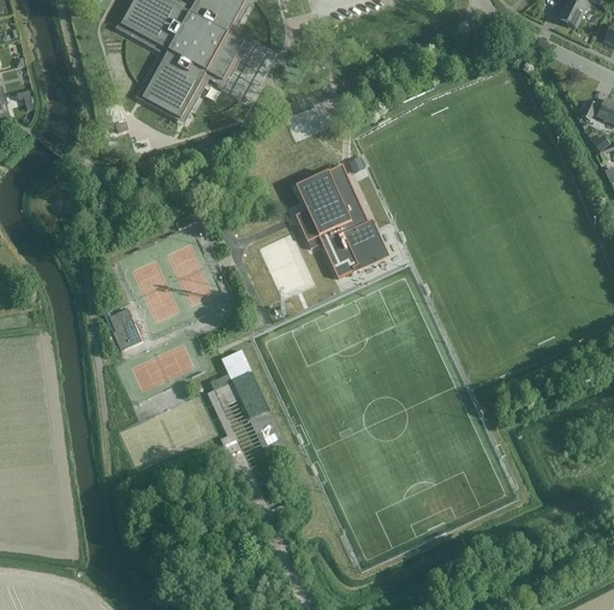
[(232,61),(243,40),(227,31),(244,0),(194,0),(189,10),(171,0),(132,0),(120,22),(167,48),(142,96),(179,117),(206,70),(222,78),(232,61)]
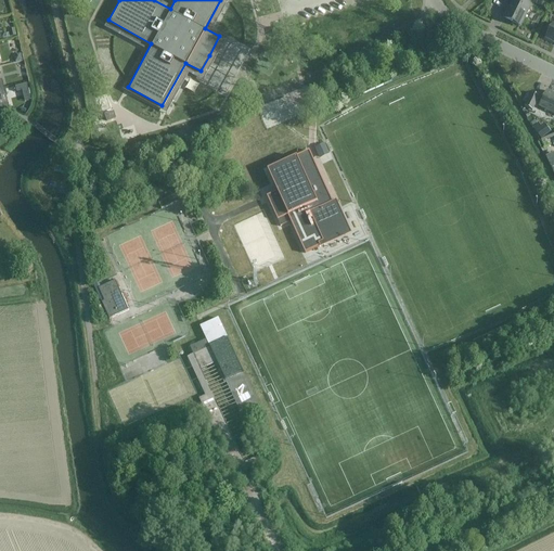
[(503,14),(519,22),(529,2),(525,0),(510,0),(503,14)]
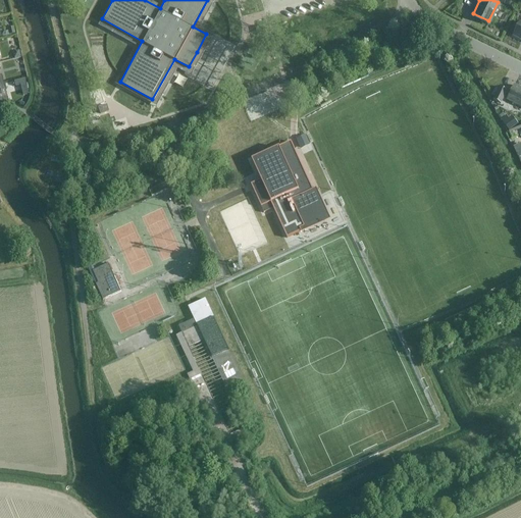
[(520,18),(519,18),(512,32),(520,36),(520,18)]
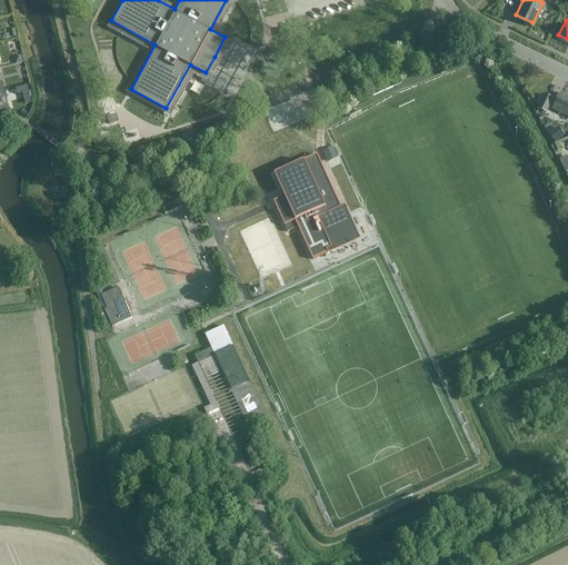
[(287,25),(278,27),(280,39),(290,37),(287,25)]
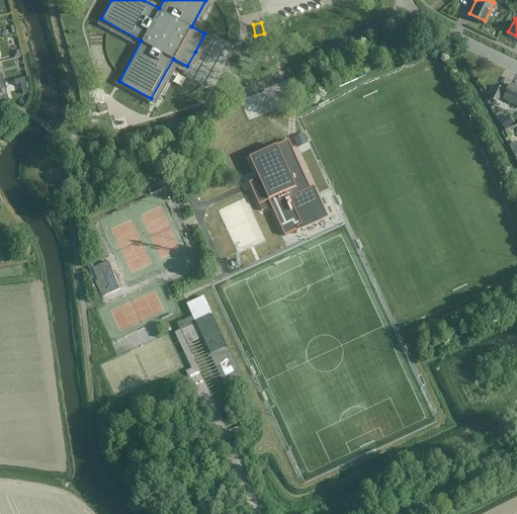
[(258,44),(248,47),(252,62),(257,60),(256,56),(261,54),(258,44)]
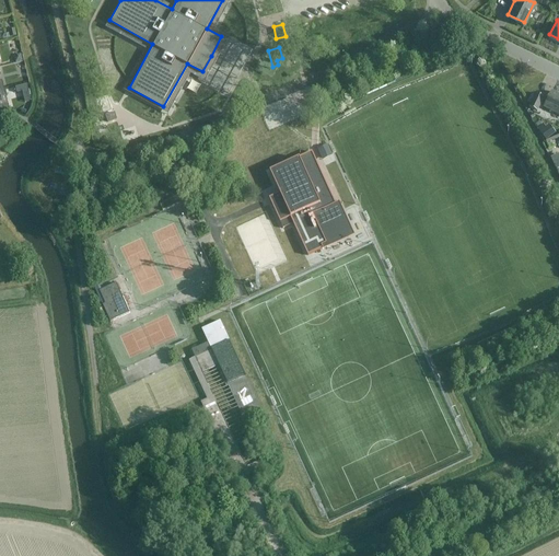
[(558,91),(550,88),(543,103),(558,111),(558,91)]
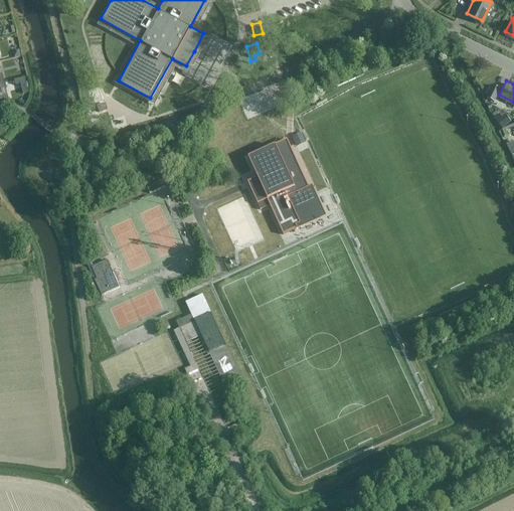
[(494,99),(500,86),(492,81),(486,95),(494,99)]
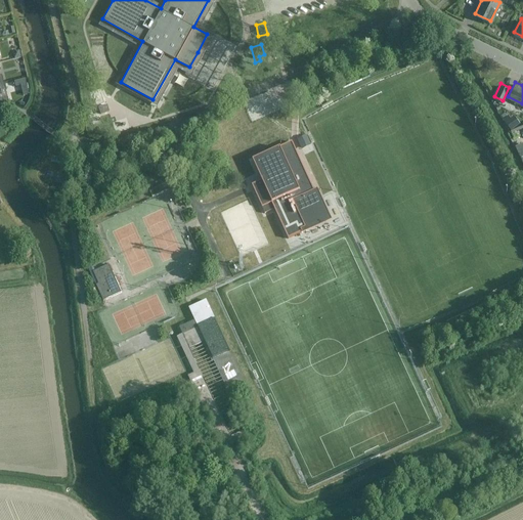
[(106,101),(97,104),(99,112),(109,109),(106,101)]
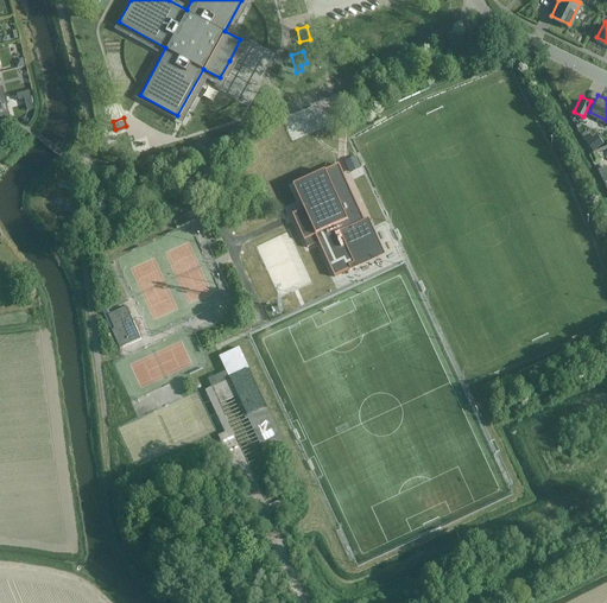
[(589,131),(583,135),(593,147),(599,143),(592,133),(589,131)]
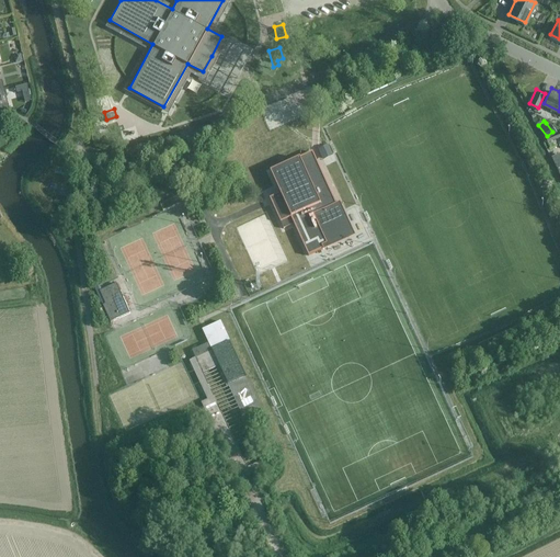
[(298,122),(284,126),(286,133),(300,129),(298,122)]
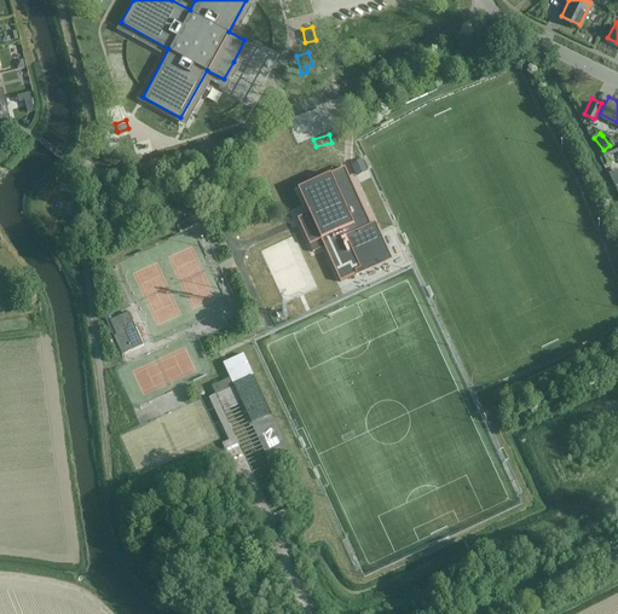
[(309,209),(296,215),(312,248),(323,243),(340,278),(362,267),(361,266),(385,254),(344,163),(321,174),(296,185),(309,209)]
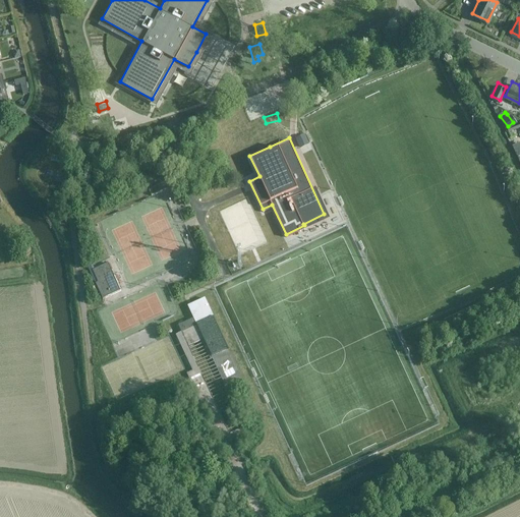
[(148,186),(151,192),(168,184),(165,179),(148,186)]
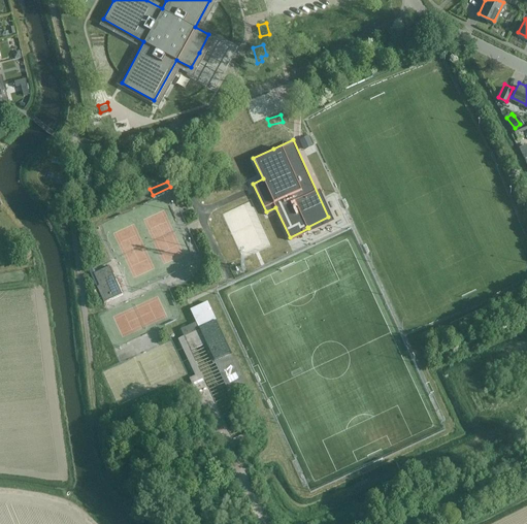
[(122,291),(109,263),(95,269),(93,270),(97,280),(98,283),(96,284),(103,300),(122,291)]
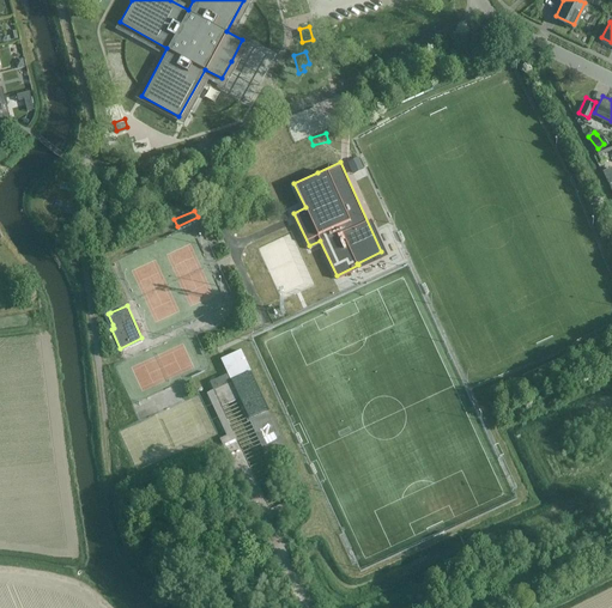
[(108,308),(102,310),(111,329),(114,328),(113,324),(108,314),(110,312),(108,308)]
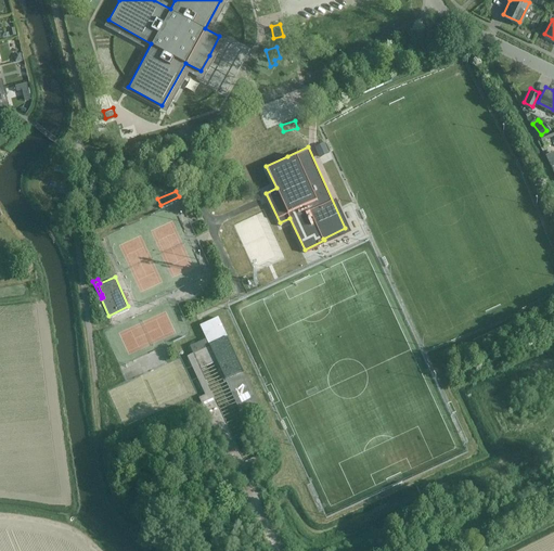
[(197,395),(269,550),(285,550),(247,468),(263,460),(259,451),(244,459),(201,366),(216,358),(241,412),(258,404),(217,315),(200,322),(205,336),(189,344),(192,350),(187,354),(204,392),(197,395)]
